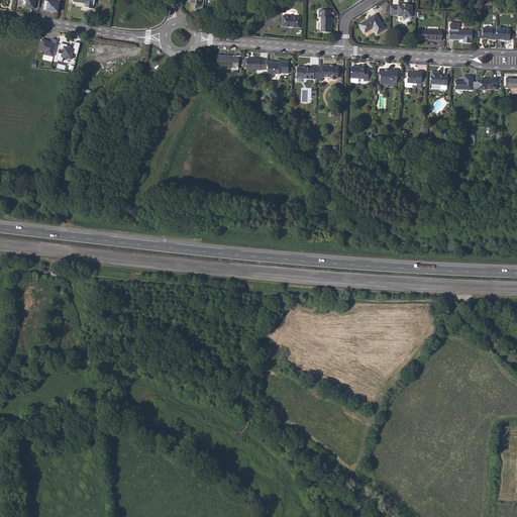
[(37,8),(38,0),(22,0),(21,6),(37,8)]
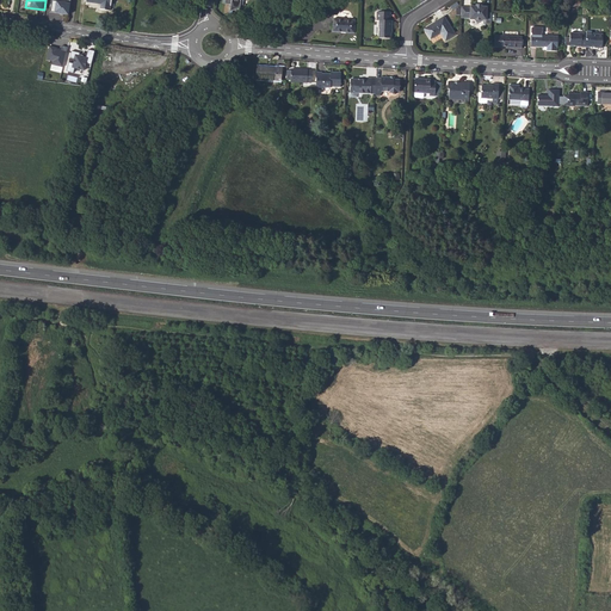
[(71,14),(72,2),(51,0),(50,12),(71,14)]
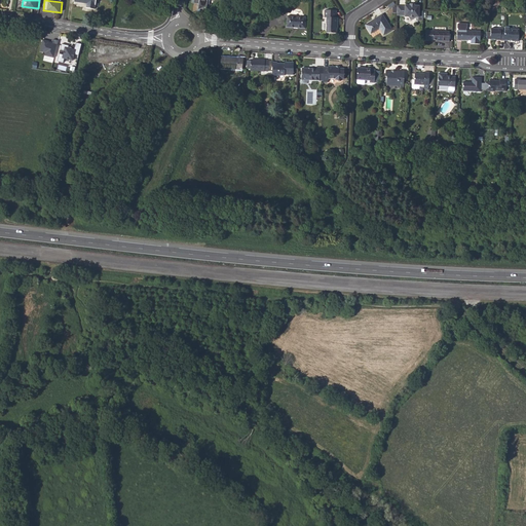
[(73,0),(73,1),(86,3),(85,8),(94,9),(94,5),(95,5),(95,0),(73,0)]
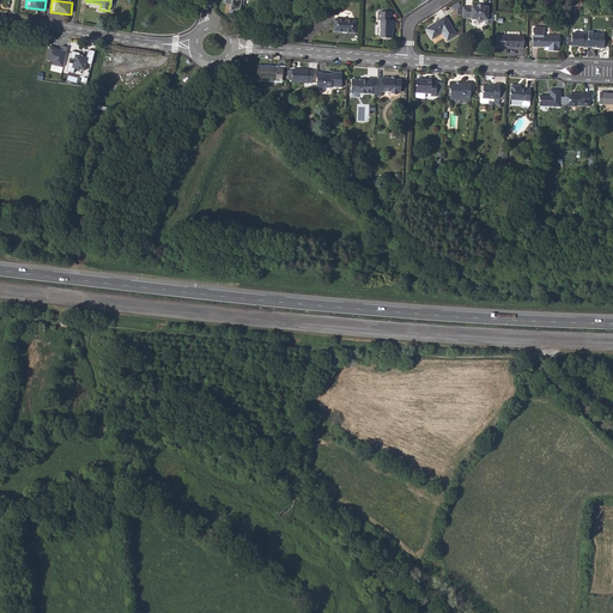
[(463,14),(467,14),(467,18),(472,18),(472,19),(477,19),(477,20),(479,22),(481,23),(483,20),(483,19),(487,19),(489,6),(483,6),(478,6),(472,6),(472,7),(463,6),(463,7),(463,10),(463,14)]
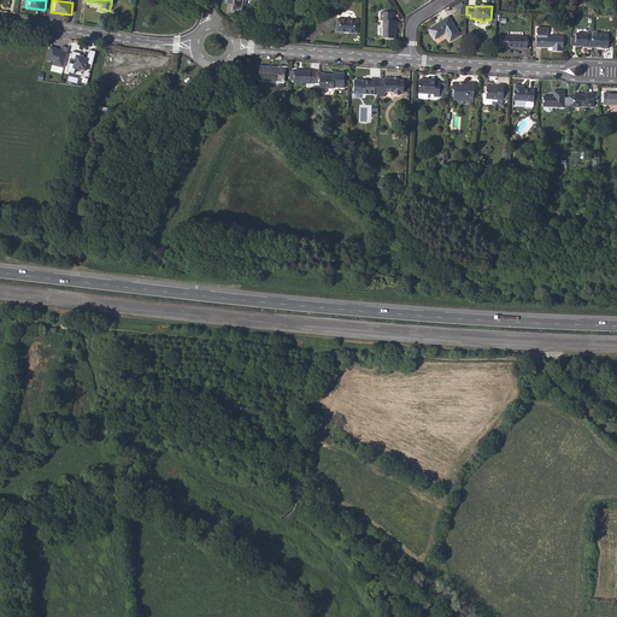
[(381,21),(383,21),(383,39),(395,39),(395,31),(397,29),(397,21),(394,21),(394,12),(381,11),(381,21)]
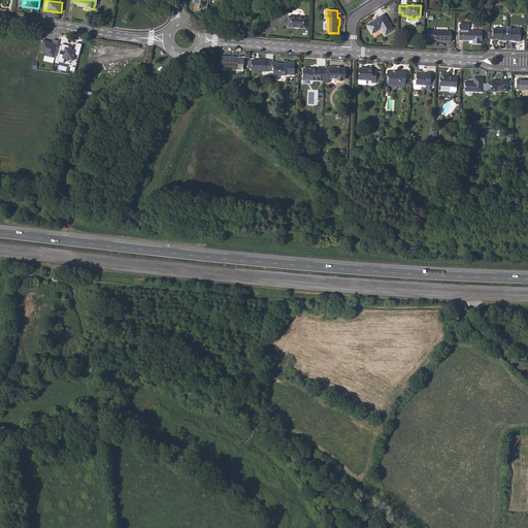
[(374,20),(366,25),(372,34),(381,28),(385,35),(394,30),(384,13),(376,18),(377,19),(375,21),(374,20)]
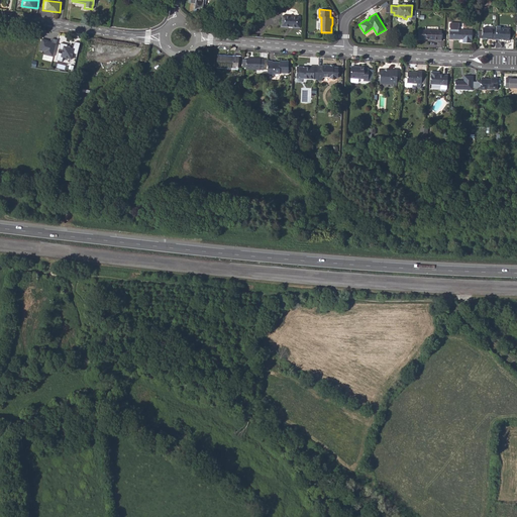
[(289,27),(289,25),(292,26),(292,27),(301,27),(301,17),(282,15),(282,26),(289,27)]
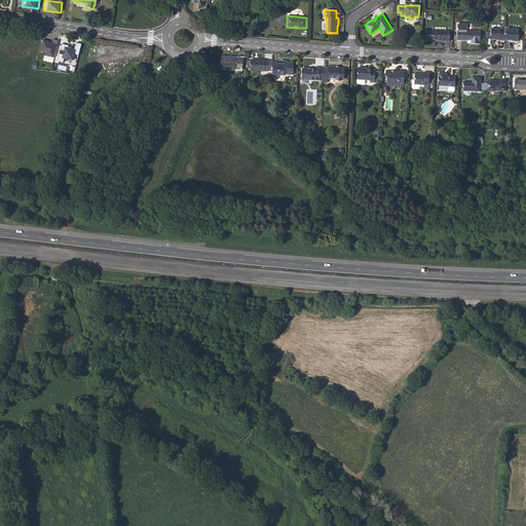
[(495,39),(497,39),(497,40),(509,40),(512,40),(515,40),(515,41),(519,41),(519,29),(510,29),(510,27),(505,27),(505,30),(501,30),(501,29),(491,28),(491,39),(495,39)]
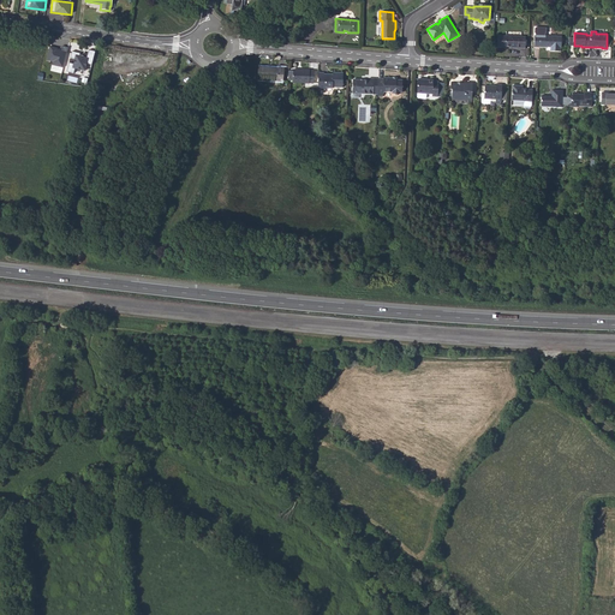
[(538,35),(535,35),(535,47),(548,47),(550,47),(550,51),(560,52),(560,47),(562,47),(562,36),(550,36),(538,35)]
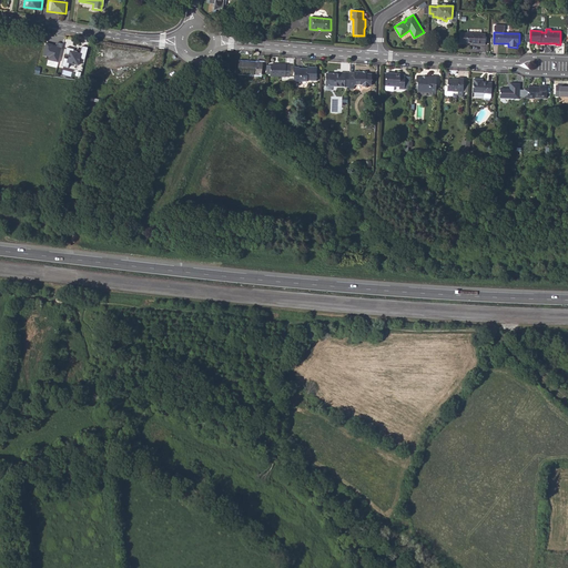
[(473,43),(477,43),(477,44),(485,44),(486,33),(467,33),(467,43),(473,43)]
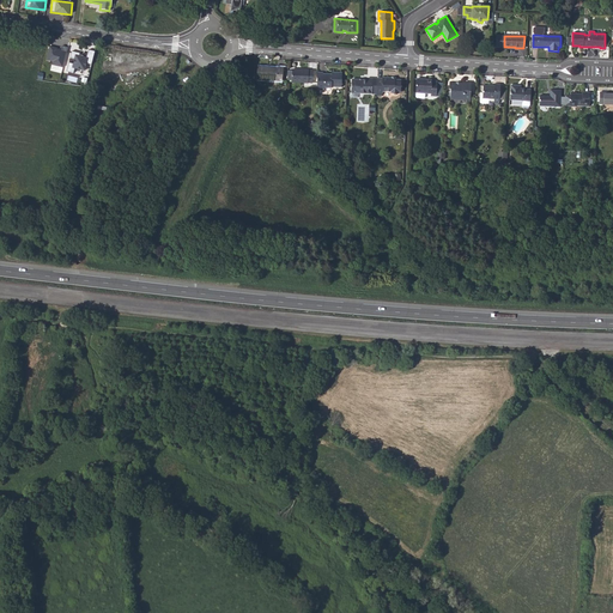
[(64,67),(68,47),(64,46),(62,48),(49,46),(47,60),(53,61),(52,65),(64,67)]
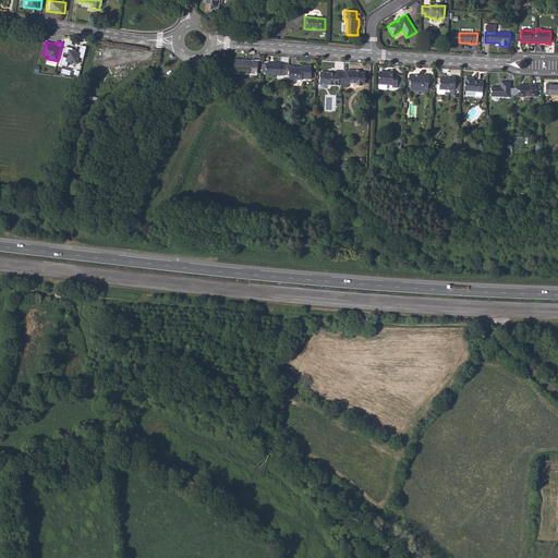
[(74,49),(67,48),(65,52),(65,53),(70,56),(68,60),(64,58),(63,61),(62,65),(69,68),(70,62),(79,65),(81,59),(85,60),(86,56),(88,47),(83,46),(81,53),(77,53),(74,52),(74,51),(74,49)]
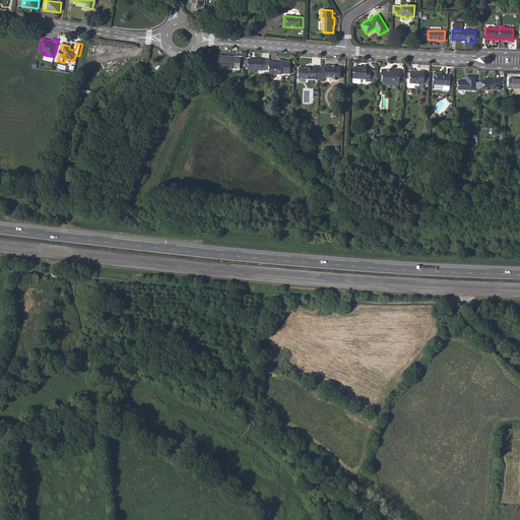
[(217,67),(240,69),(241,57),(236,57),(236,58),(218,56),(217,67)]
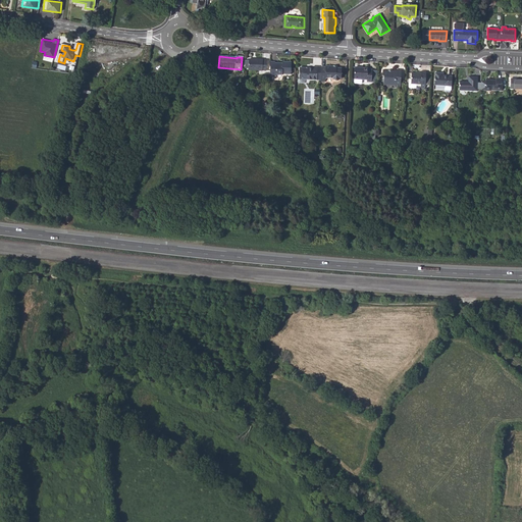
[(249,69),(263,70),(266,70),(267,60),(263,60),(263,59),(249,59),(249,69)]
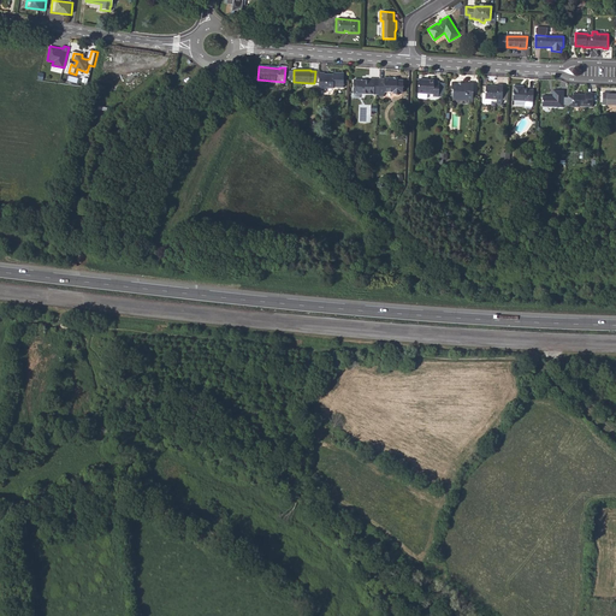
[(319,89),(326,89),(326,88),(333,88),(333,87),(343,87),(344,73),(333,72),(333,75),(333,76),(331,76),(331,75),(325,75),(325,73),(320,72),(319,89)]
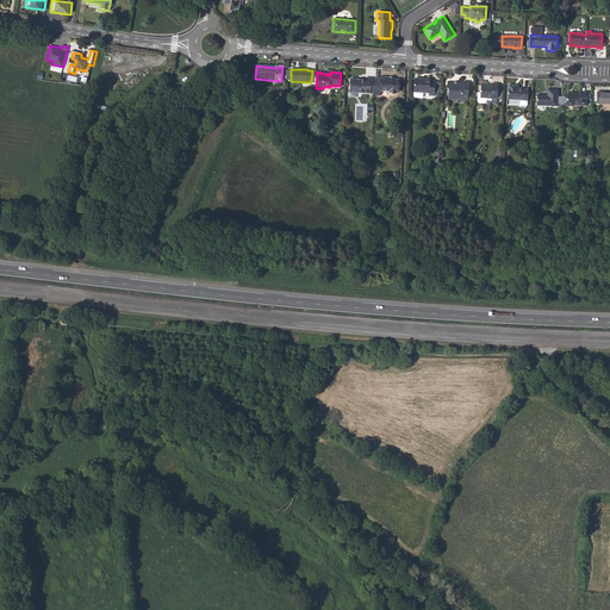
[(358,79),(350,79),(350,93),(371,93),(371,79),(366,78),(366,80),(361,80),(361,81),(358,80),(358,79)]
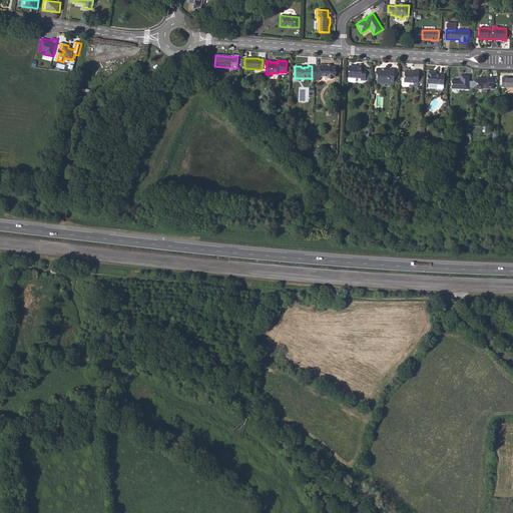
[(316,78),(320,78),(320,77),(321,76),(327,76),(329,78),(330,78),(330,79),(332,79),(332,78),(333,78),(334,77),(334,75),(336,75),(336,66),(331,66),(330,66),(330,67),(329,67),(329,65),(328,65),(320,65),(316,65),(316,78)]
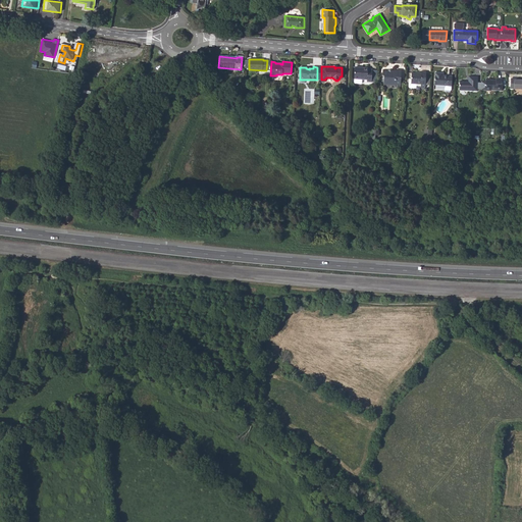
[(361,67),(355,67),(355,79),(355,83),(355,84),(361,84),(362,83),(362,80),(367,80),(367,82),(372,83),(372,69),(368,69),(368,67),(363,67),(363,69),(361,69),(361,67)]
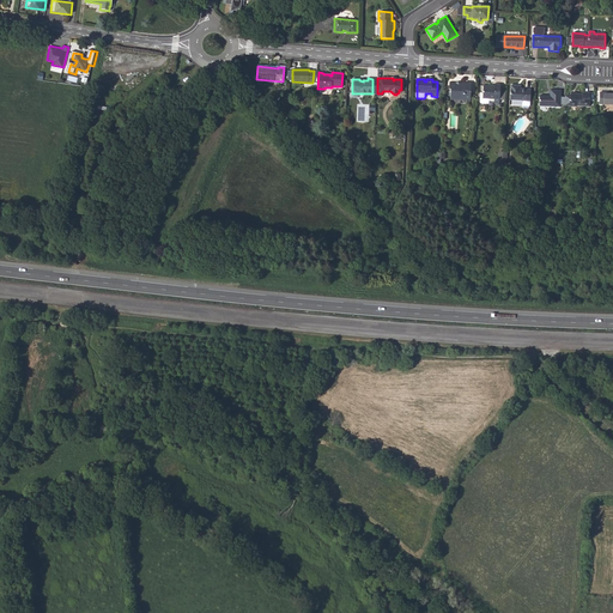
[(450,97),(456,97),(456,98),(465,99),(465,102),(471,102),(471,83),(466,82),(465,83),(461,83),(461,84),(456,84),(449,84),(449,89),(451,89),(450,97)]
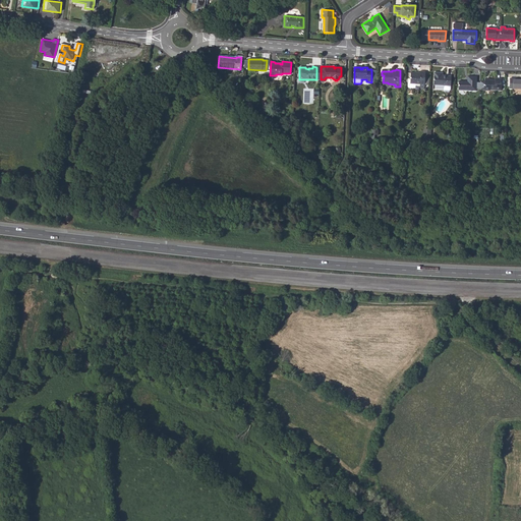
[(416,83),(420,83),(420,89),(424,89),(424,84),(425,75),(425,71),(420,71),(420,73),(411,72),(410,79),(408,79),(408,87),(409,88),(415,88),(416,83)]
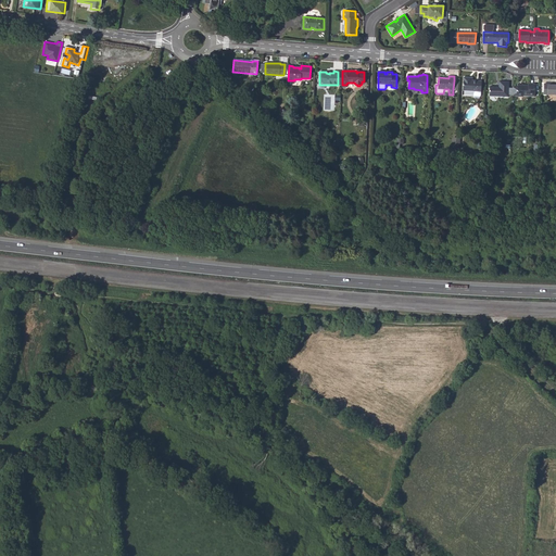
[(470,77),(464,77),(463,90),(474,91),(474,96),(475,96),(480,97),(481,96),(481,91),(481,80),(472,80),(470,80),(470,77)]
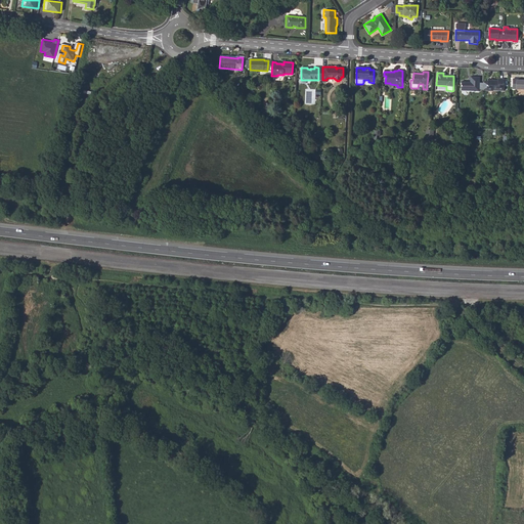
[(461,90),(479,91),(479,77),(470,77),(470,82),(462,82),(461,90)]
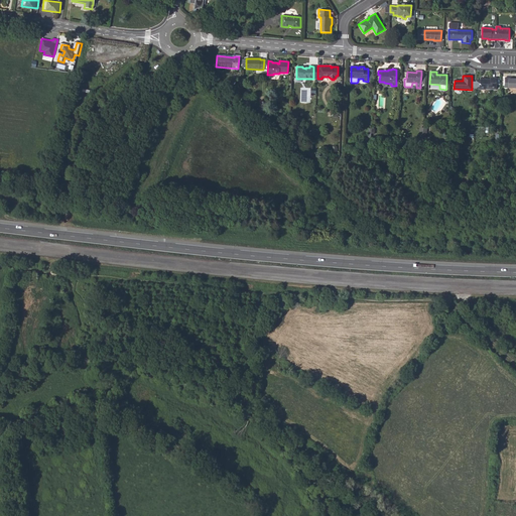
[(515,79),(508,79),(508,78),(505,78),(504,88),(515,88),(515,79)]
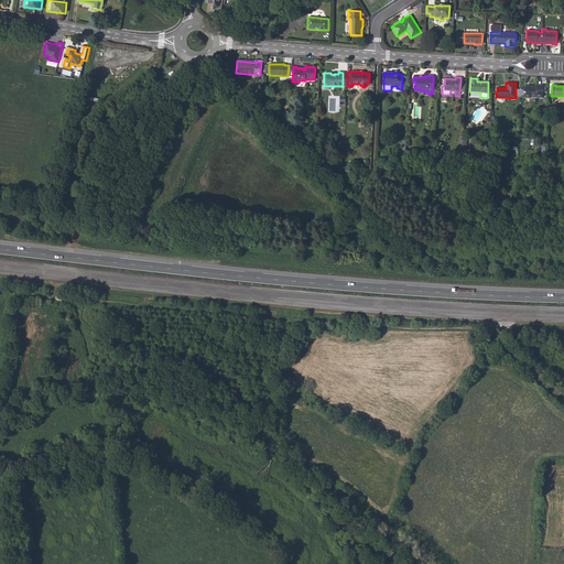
[(520,97),(523,97),(523,98),(530,98),(530,96),(535,97),(535,98),(542,98),(543,86),(535,86),(535,87),(524,86),(524,88),(520,88),(520,97)]
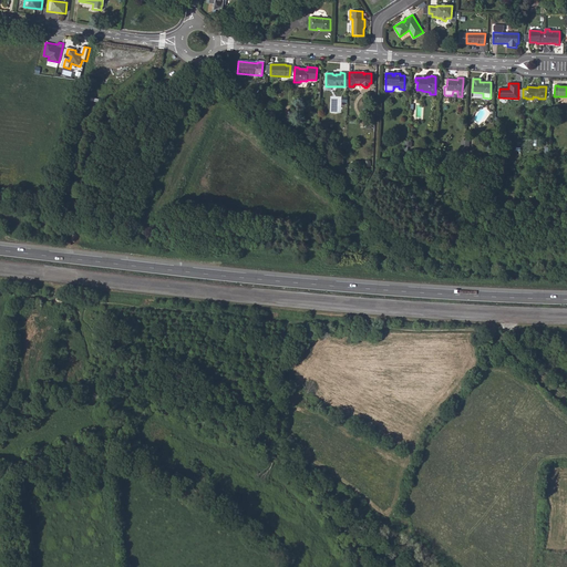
All buildings are outlined.
